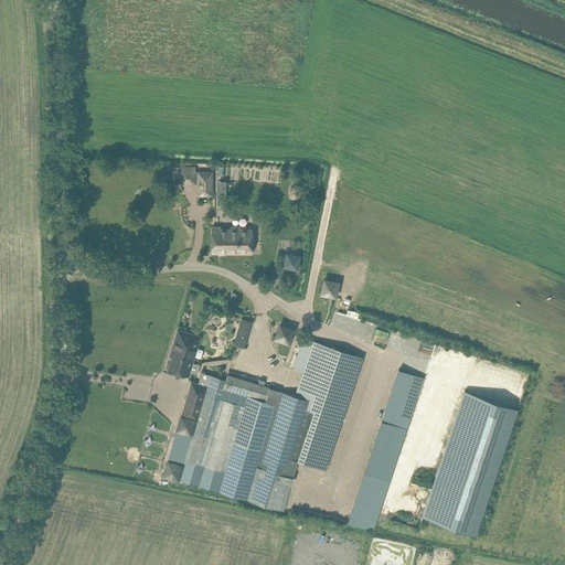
[(212,172),(199,171),(199,194),(212,195),(212,172)]
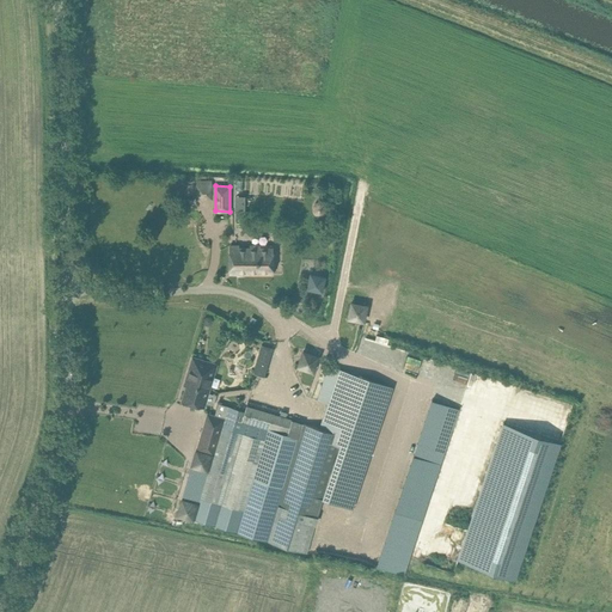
[(318,196),(318,212),(334,212),(334,196),(318,196)]
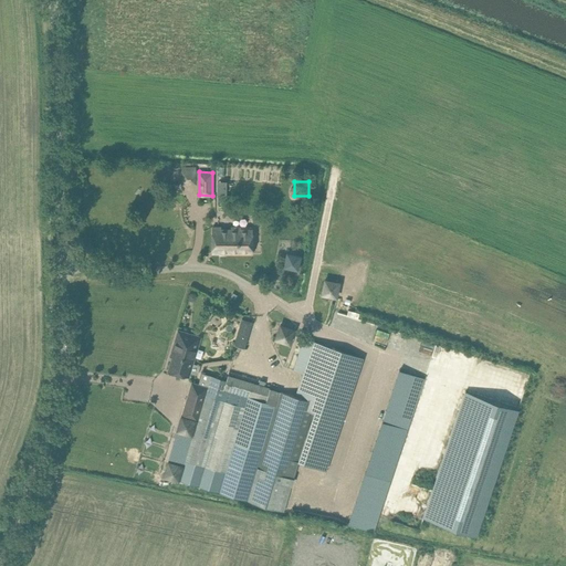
[(219,254),(251,254),(252,228),(212,228),(212,247),(219,247),(219,254)]
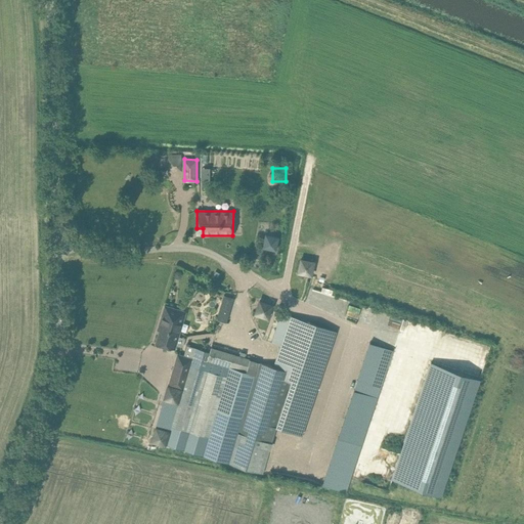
[(265,234),(263,248),(276,250),(278,237),(265,234)]
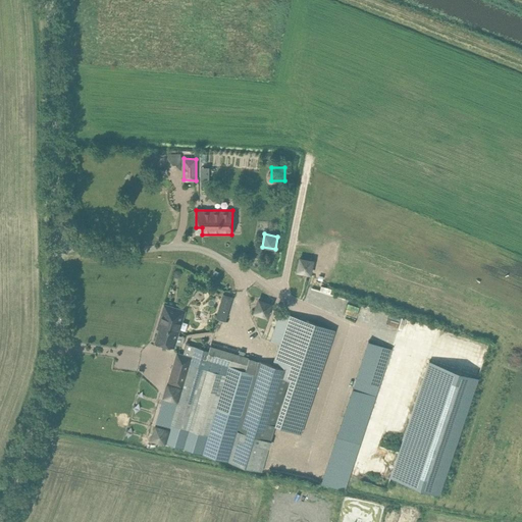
[(226,319),(233,298),(223,295),(216,316),(226,319)]
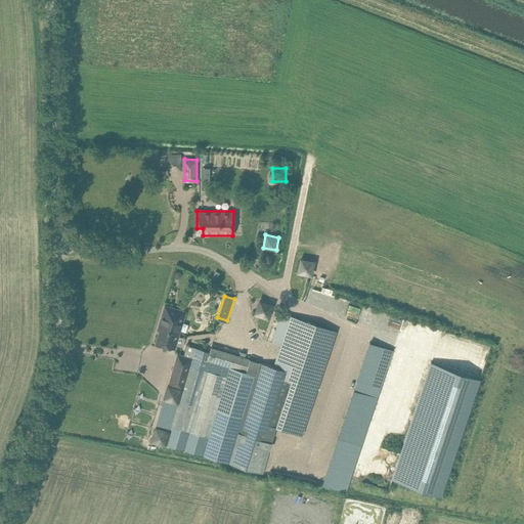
[(260,301),(255,313),(268,318),(272,305),(260,301)]
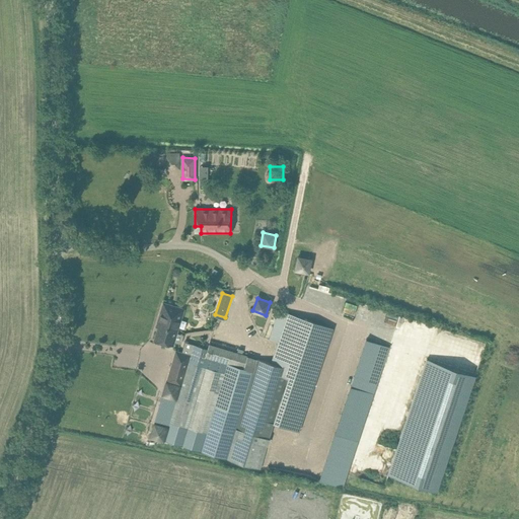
[(347,301),(343,310),(354,314),(358,305),(347,301)]
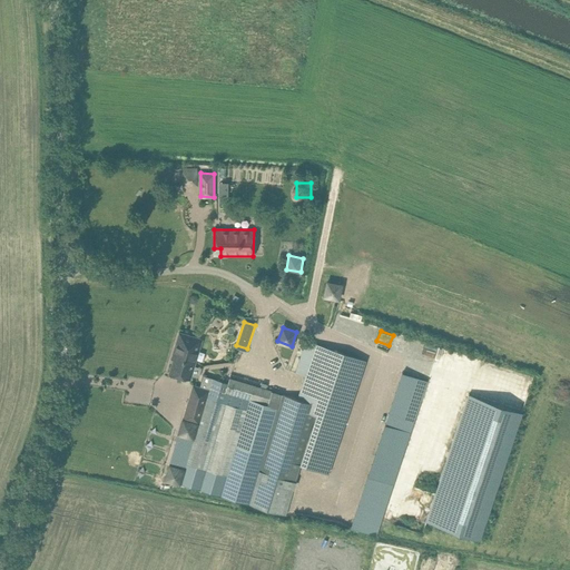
[(173,360),(169,373),(190,380),(196,360),(194,360),(196,351),(198,351),(203,340),(179,332),(172,359),(173,360)]
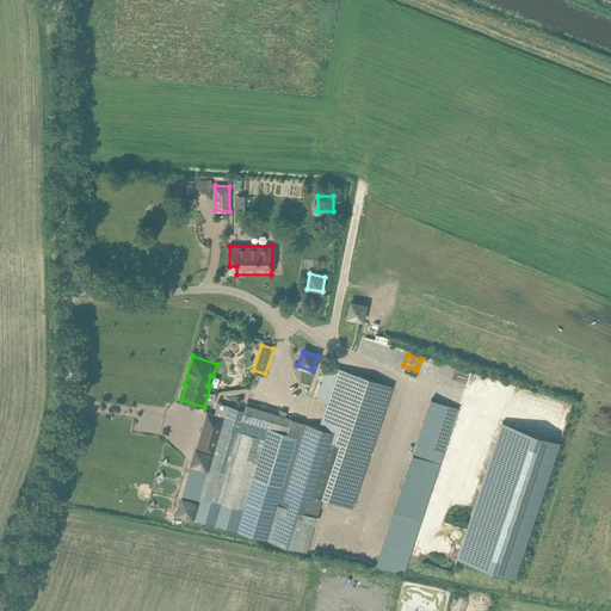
[(341,430),(340,433),(321,498),(351,507),(392,387),(328,365),(318,399),(341,407),(337,421),(340,423),(339,429),(341,430)]
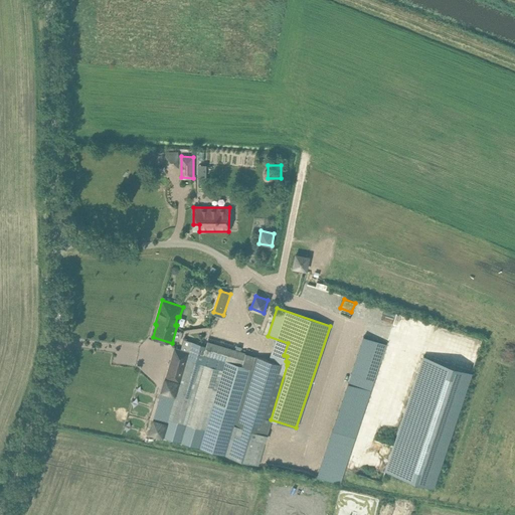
[(363,338),(317,477),(340,485),(386,346),(363,338)]
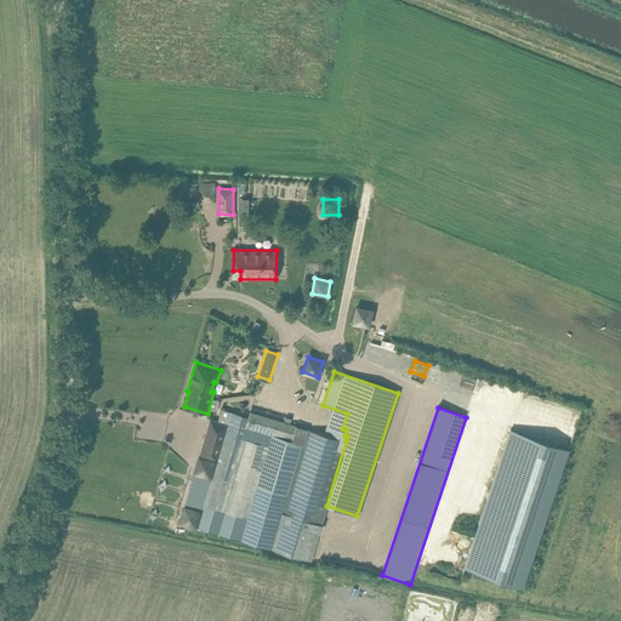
[(290,442),(295,426),(250,412),(245,428),(290,442)]
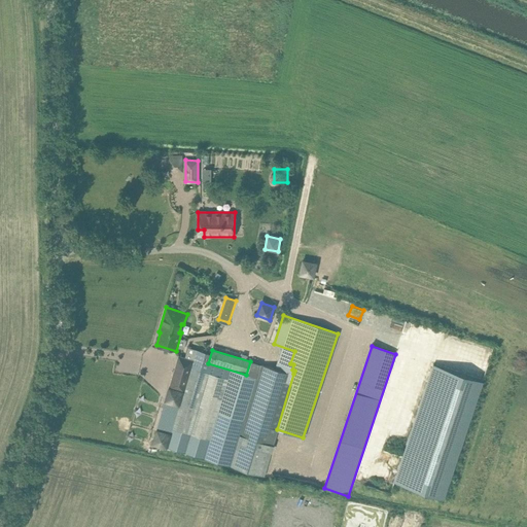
[(192,360),(178,356),(169,387),(183,391),(172,429),(209,441),(227,379),(190,369),(192,360)]
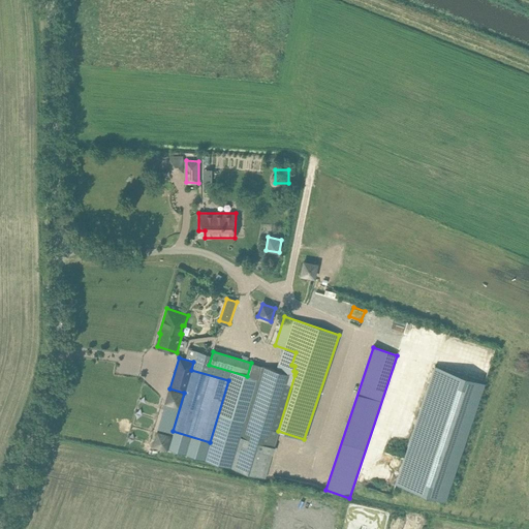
[(263,477),(278,431),(294,375),(262,366),(231,467),(263,477)]
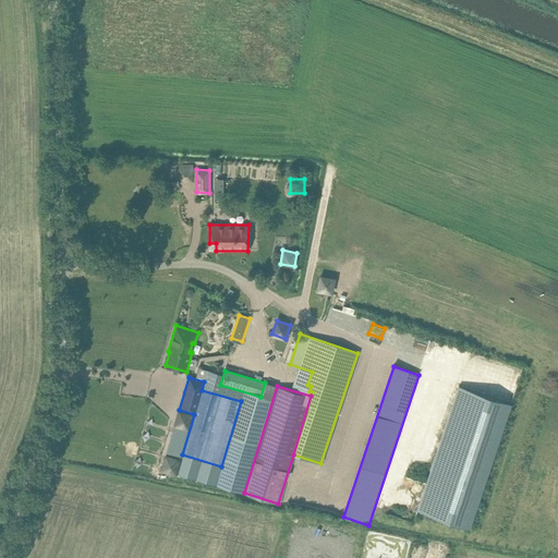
[(416,510),(469,528),(510,404),(495,399),(458,386),(416,510)]
